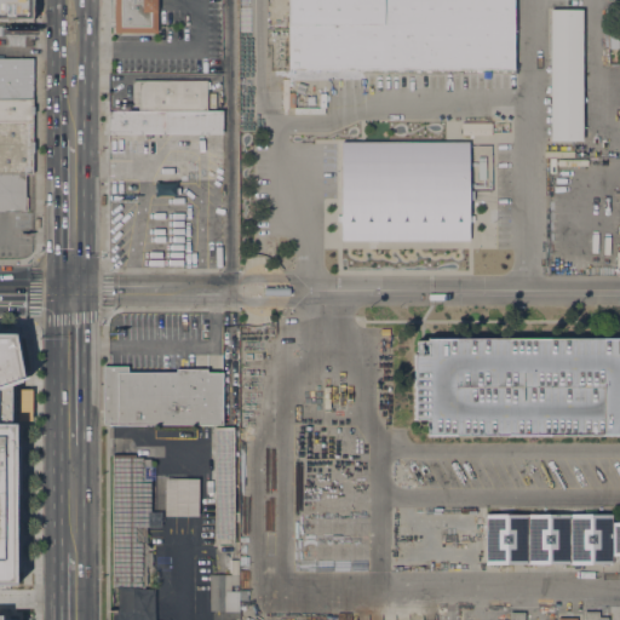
[(154,32),(154,34),(110,34),(110,0),(158,0),(158,32),(154,32)]
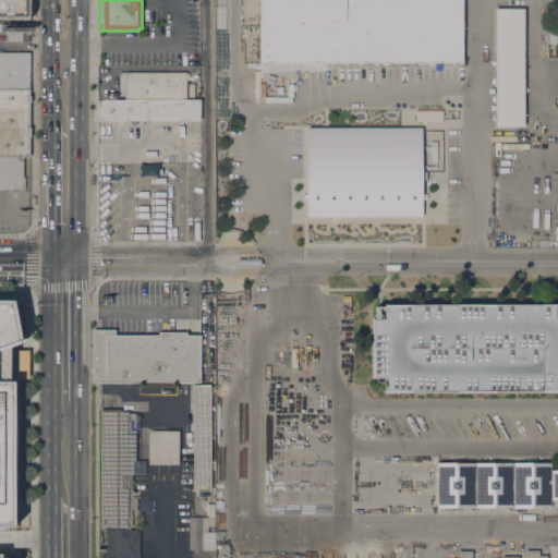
[(462,0),(462,63),(264,63),(264,67),(259,67),(259,61),(256,61),(256,0),(462,0)]
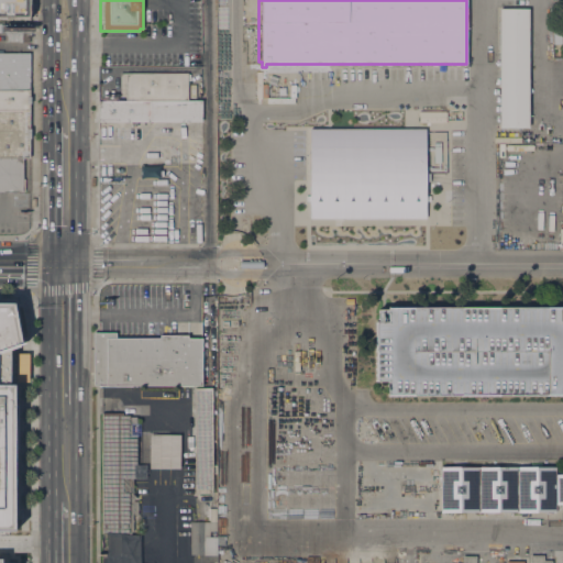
[(0,20),(0,6),(19,7),(19,20),(12,20),(0,20)]
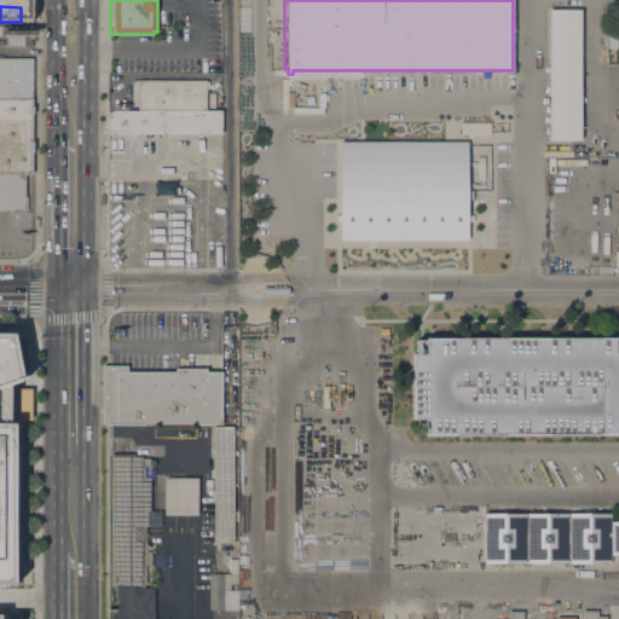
[(582,139),(578,139),(578,140),(549,140),(549,10),(582,10),(582,139)]
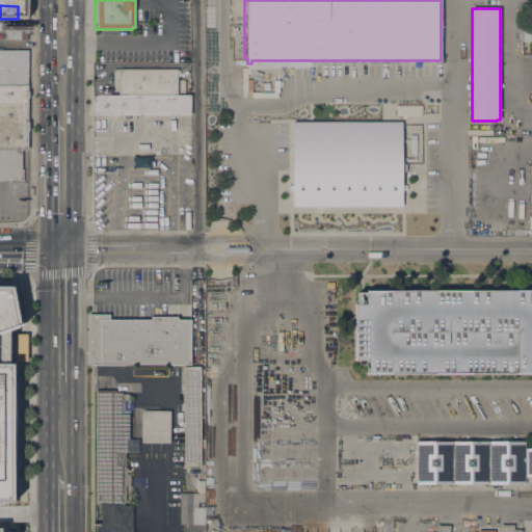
[(0,22),(4,22),(29,23),(29,35),(27,35),(27,40),(6,40),(7,34),(3,27),(1,27),(0,25),(0,22)]
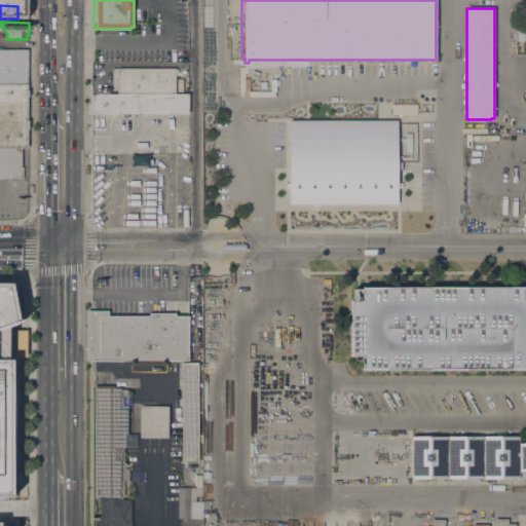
[(517,26),(525,26),(525,41),(517,41),(517,26)]
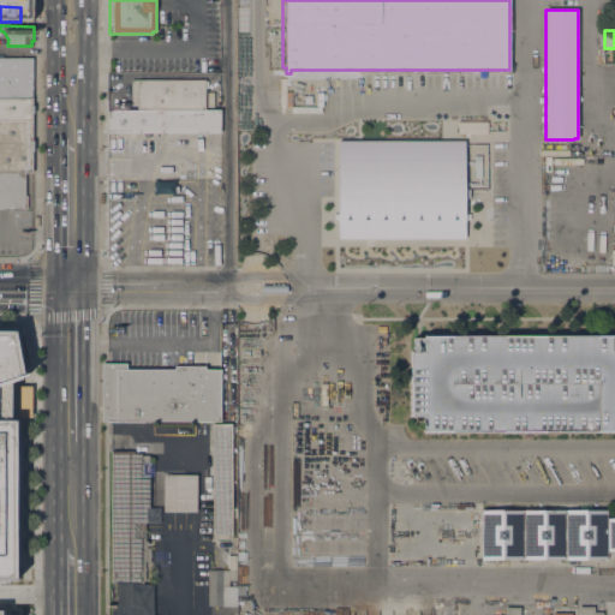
[(0,97),(0,58),(31,58),(31,97),(0,97)]
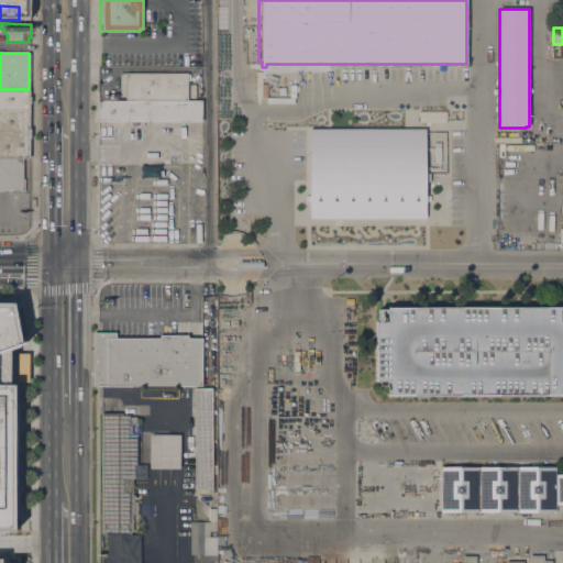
[(187,100),(198,100),(198,102),(201,102),(201,121),(198,121),(198,122),(99,122),(99,107),(101,107),(101,100),(124,100),(124,97),(120,97),(120,73),(187,73),(187,100)]
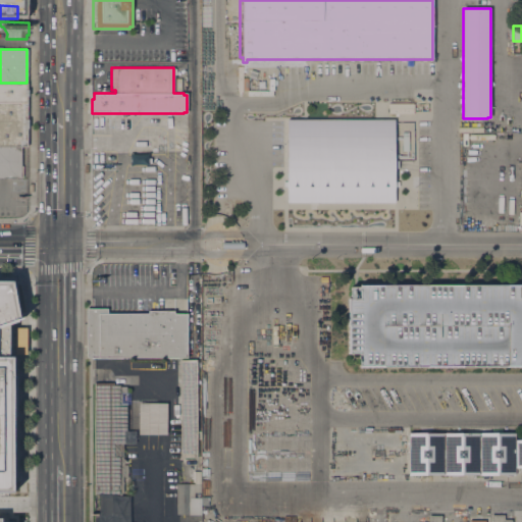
[(0,83),(27,83),(27,103),(28,103),(28,137),(27,137),(27,145),(21,145),(0,145),(0,83)]
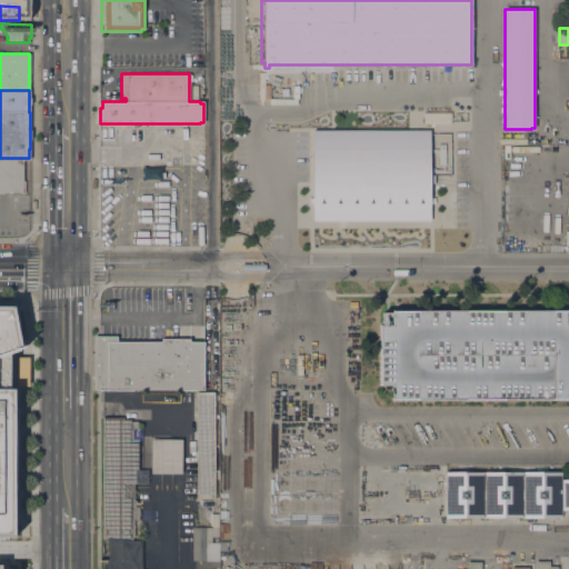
[(285,90),(293,90),(293,99),(285,99),(285,90)]
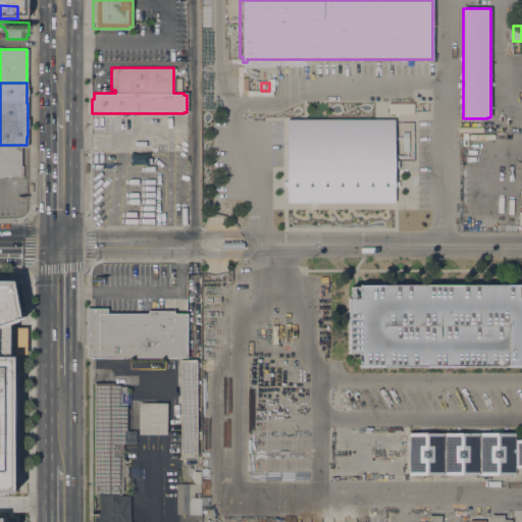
[(288,202),(288,119),(395,119),(395,160),(399,160),(399,168),(395,168),(395,181),(399,181),(399,186),(395,186),(396,202),(288,202)]
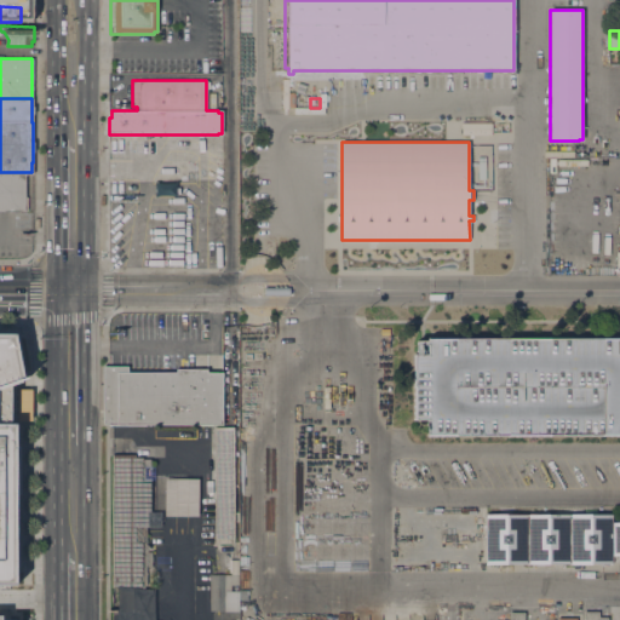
[(0,172),(26,172),(26,210),(0,210),(0,172)]
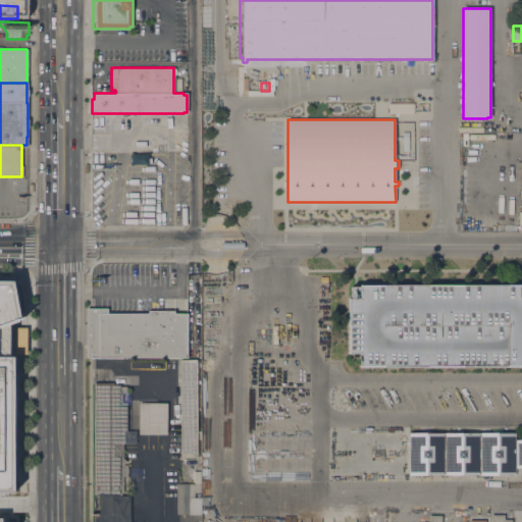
[(0,279),(13,279),(19,318),(12,321),(0,325),(0,279)]
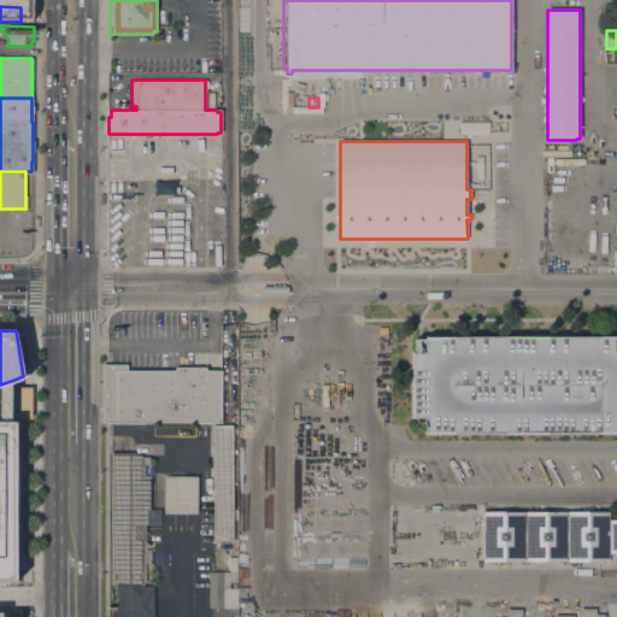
[(425,338),(616,336),(616,433),(417,434),(417,419),(404,419),(404,353),(411,353),(417,353),(417,339),(425,338)]
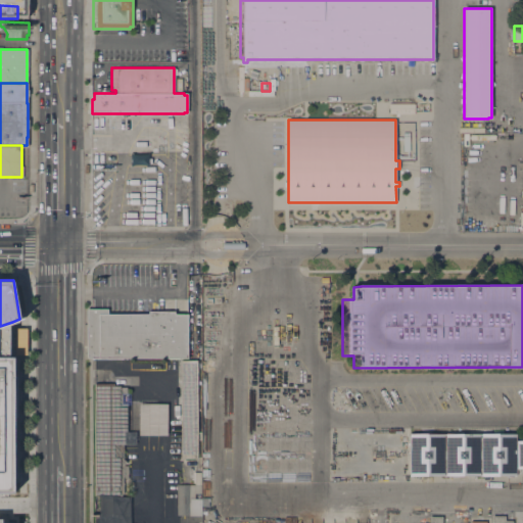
[(87,358),(87,308),(107,308),(107,314),(148,314),(148,312),(175,312),(175,314),(187,314),(187,358),(92,358),(87,358)]
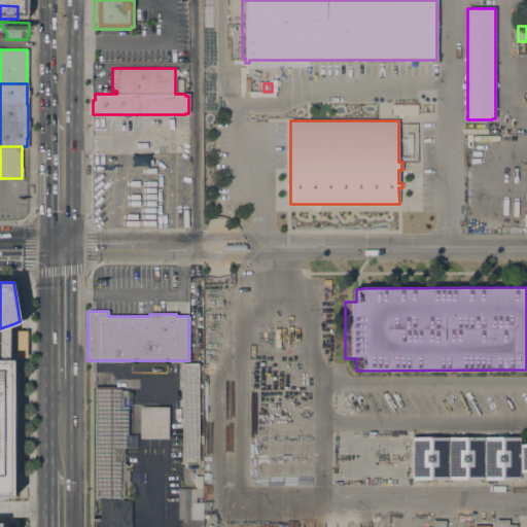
[(0,496),(0,360),(13,361),(12,372),(20,372),(24,392),(23,493),(14,493),(14,497),(0,496)]
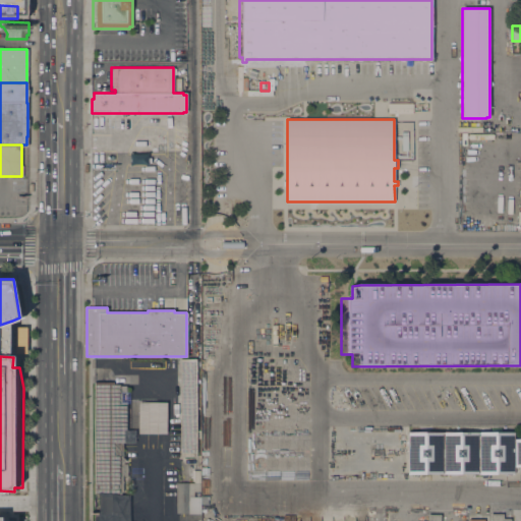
[(180,358),(196,358),(196,430),(199,430),(199,436),(196,436),(196,457),(180,457),(180,358)]
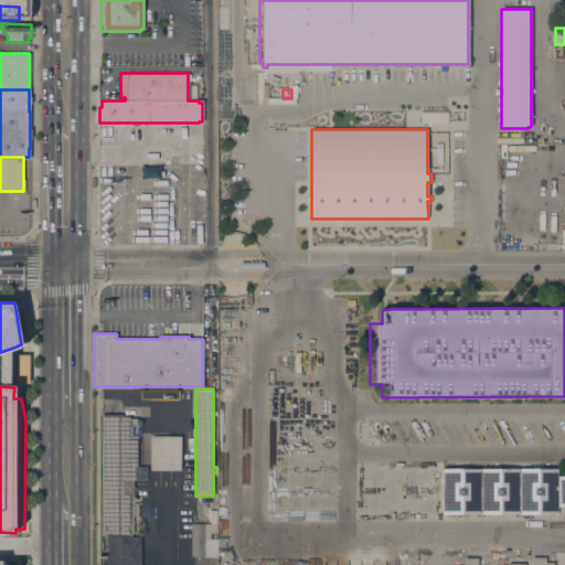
[(132,480),(132,496),(137,499),(134,502),(140,502),(140,520),(132,520),(134,532),(130,535),(102,535),(102,415),(124,414),(124,417),(129,416),(129,418),(137,418),(137,424),(140,424),(140,437),(137,437),(138,467),(135,467),(135,480),(132,480)]
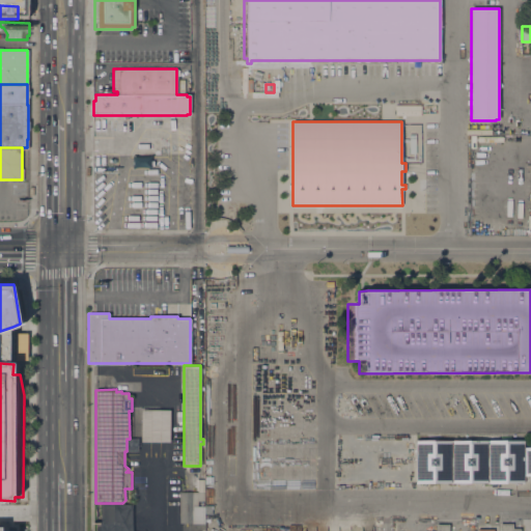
[(170,410),(170,442),(141,442),(141,410),(170,410)]
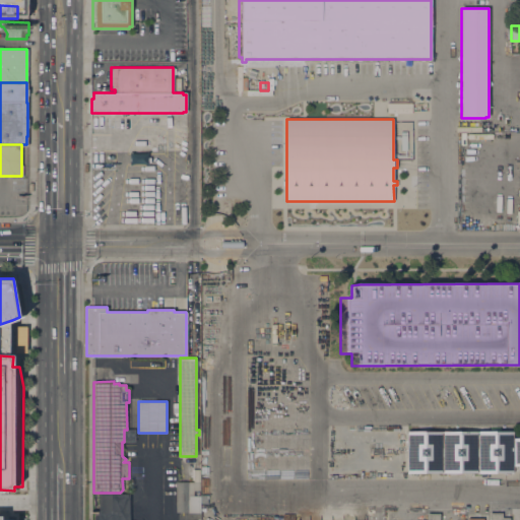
[(519,467),(518,468),(516,470),(514,471),(513,471),(513,472),(509,472),(509,474),(473,474),(438,474),(403,474),(403,432),(406,432),(513,431),(513,438),(519,438),(519,467)]
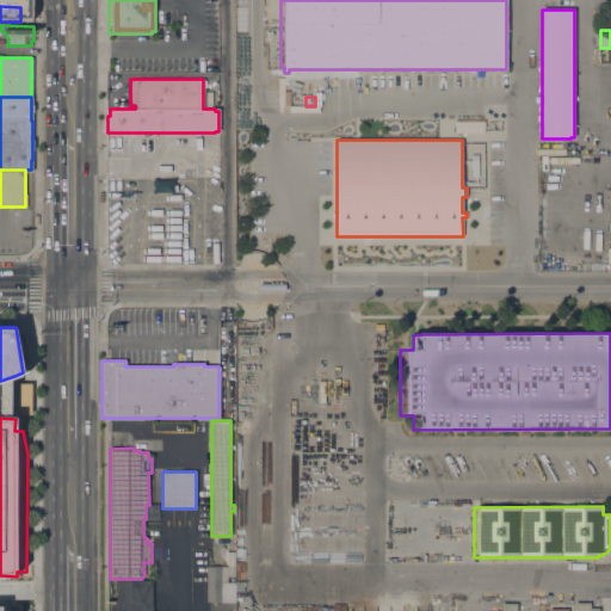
[(207,566),(227,566),(227,551),(234,551),(234,576),(228,576),(228,582),(234,582),(234,602),(207,602),(207,566)]
